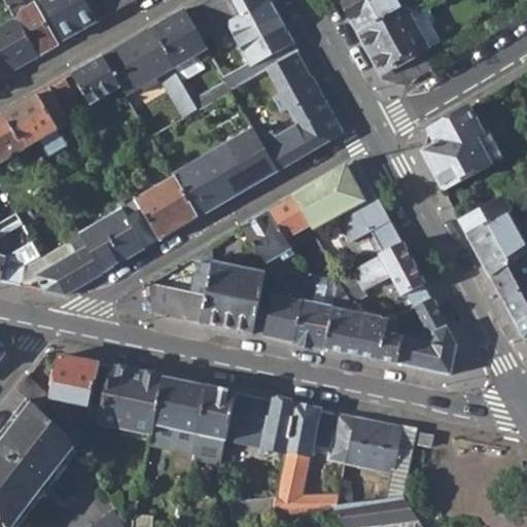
[(28,6),(24,0),(7,0),(6,1),(16,18),(37,56),(59,43),(35,2),(28,6)]
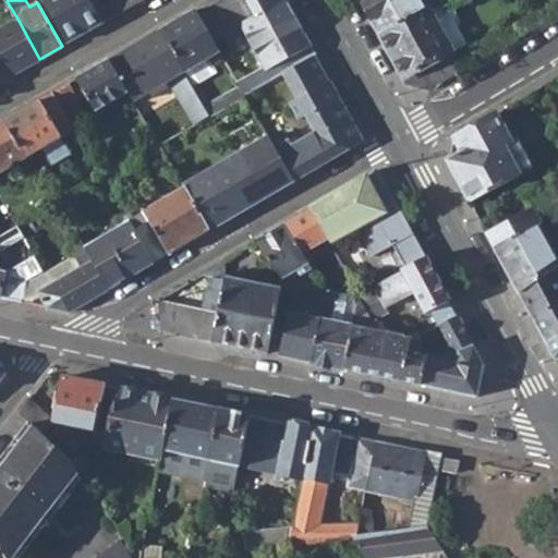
[(43,0),(67,44),(105,22),(101,16),(93,0),(43,0)]
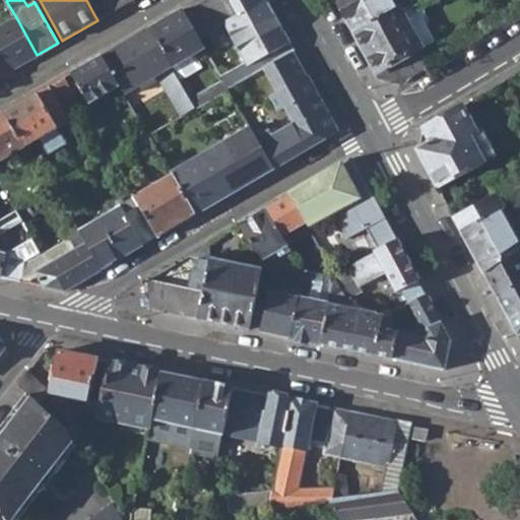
[(105,16),(94,0),(86,0),(94,15),(98,20),(105,16)]
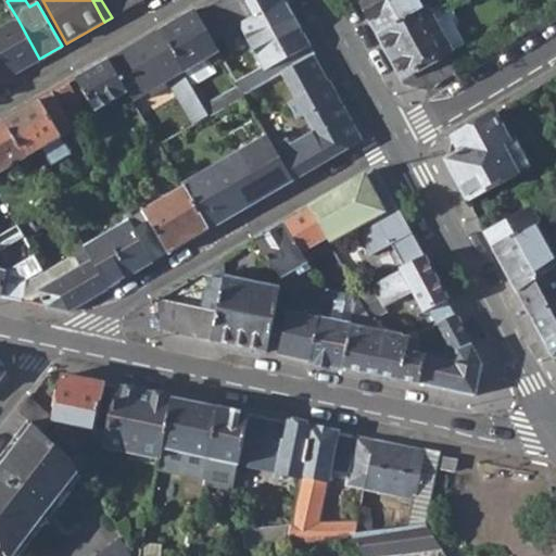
[(101,0),(112,17),(138,2),(137,0),(101,0)]
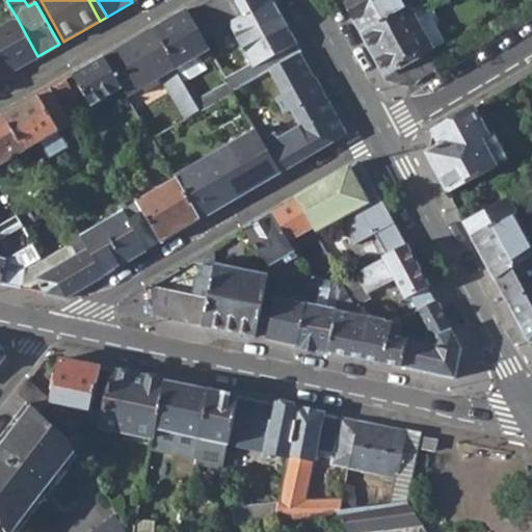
[(212,0),(201,7),(214,31),(228,23),(215,0),(212,0)]
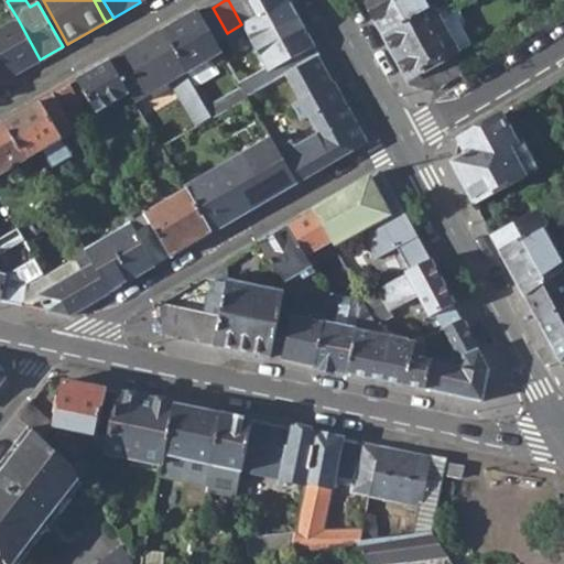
[(257,17),(247,0),(228,0),(241,24),(257,17)]
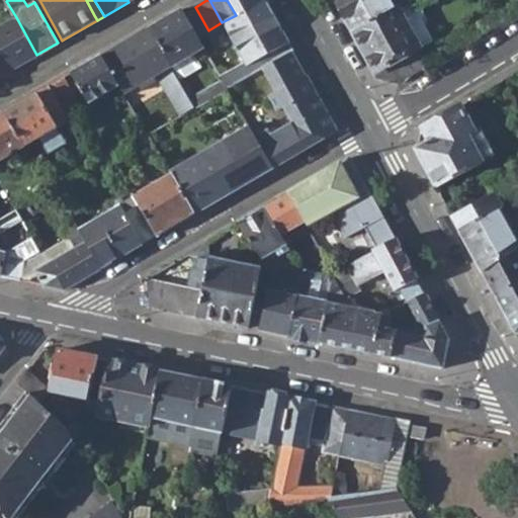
[(219,75),(227,89),(262,69),(267,66),(294,51),(266,0),(261,0),(236,15),(222,22),(244,62),(219,75)]
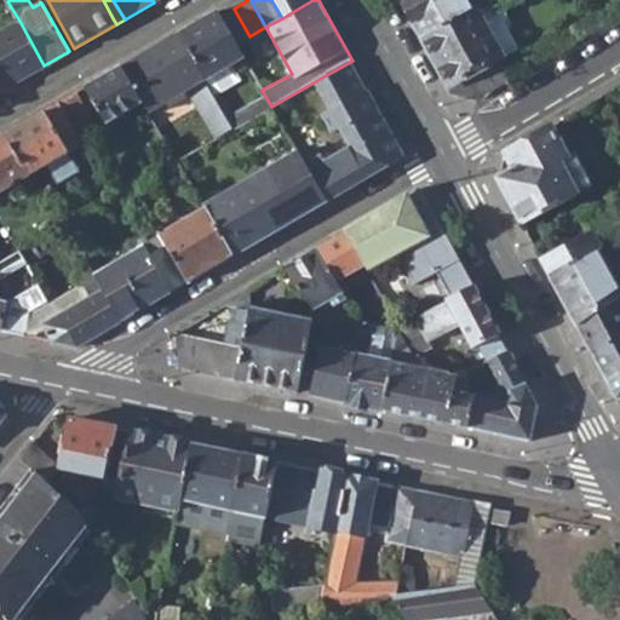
[(271,0),(282,18),(313,0),(271,0)]
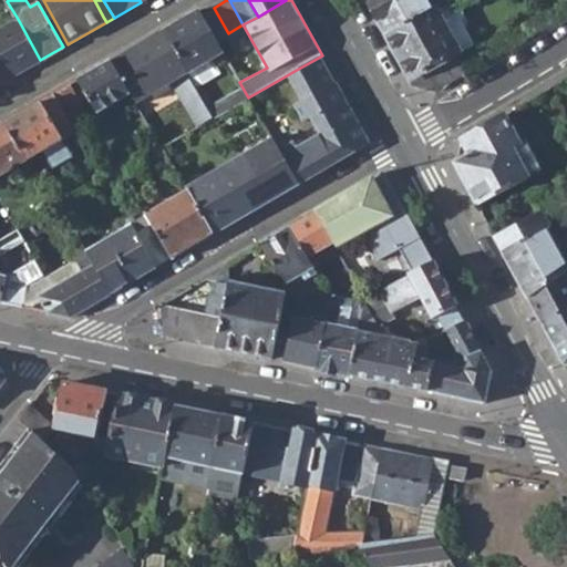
[(366,0),(384,33),(429,8),(424,0),(366,0)]
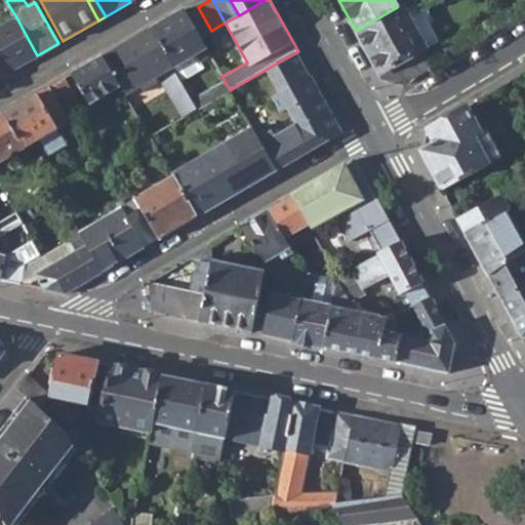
[(380,78),(402,84),(430,68),(421,50),(438,40),(414,0),(409,0),(397,7),(356,31),(380,78)]
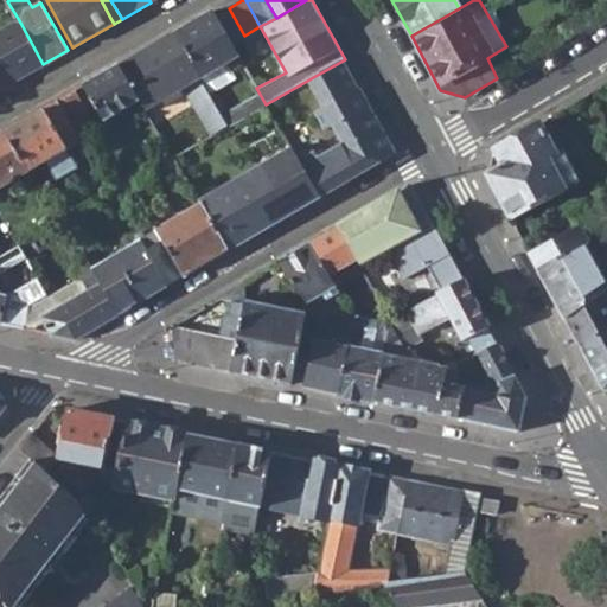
[(229,8),(215,16),(230,44),(244,36),(229,8)]
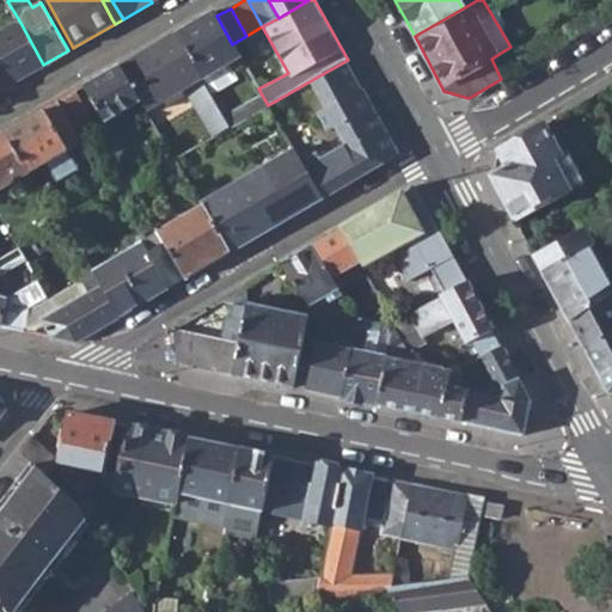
[(179,31),(204,77),(240,57),(232,44),(216,16),(213,12),(179,31)]
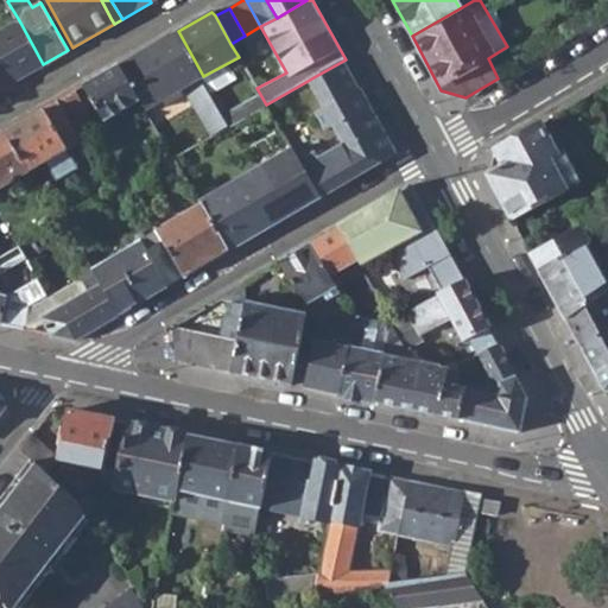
[(0,88),(43,64),(19,20),(0,31),(0,88)]
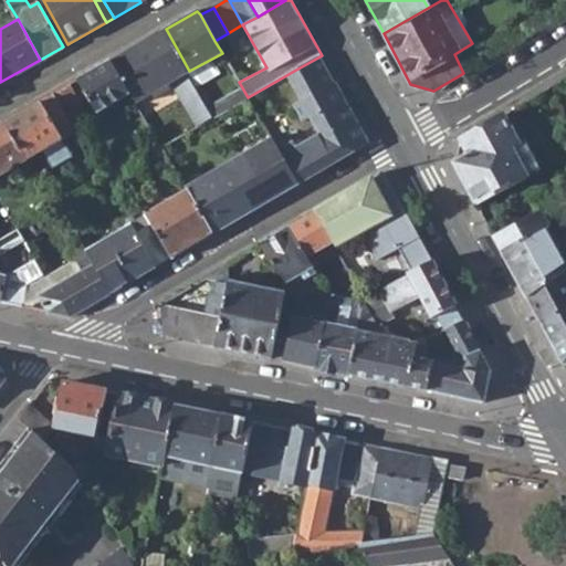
[(173,82),(186,104),(203,94),(189,71),(166,29),(111,61),(129,92),(136,103),(173,82)]
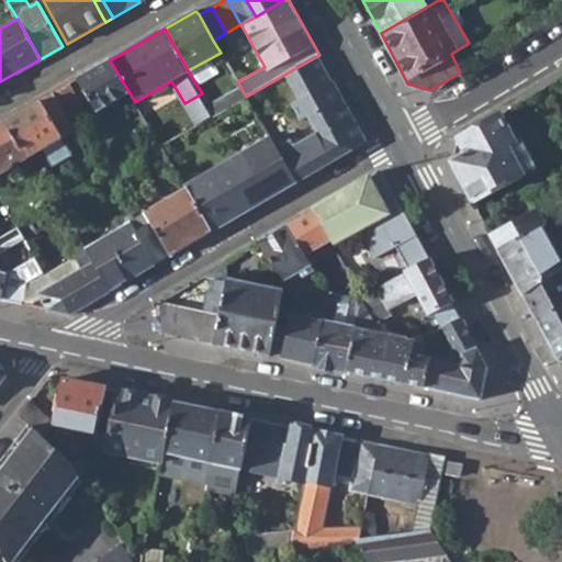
[(290,71),(284,75),(294,92),(326,75),(318,58),(319,55),(290,71)]
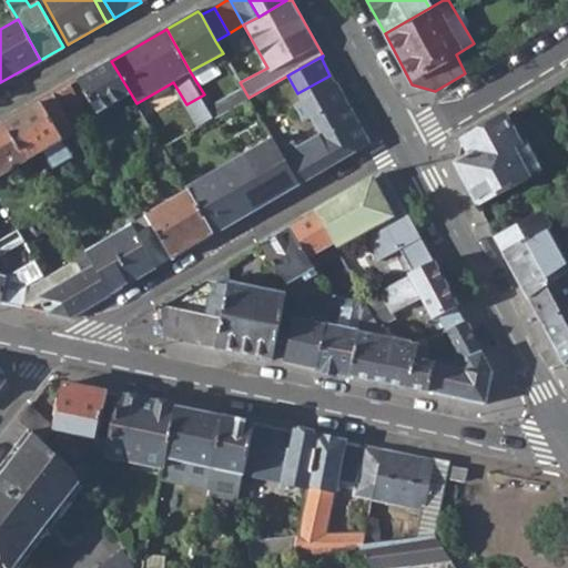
[(80,79),(98,111),(130,92),(111,61),(80,79)]
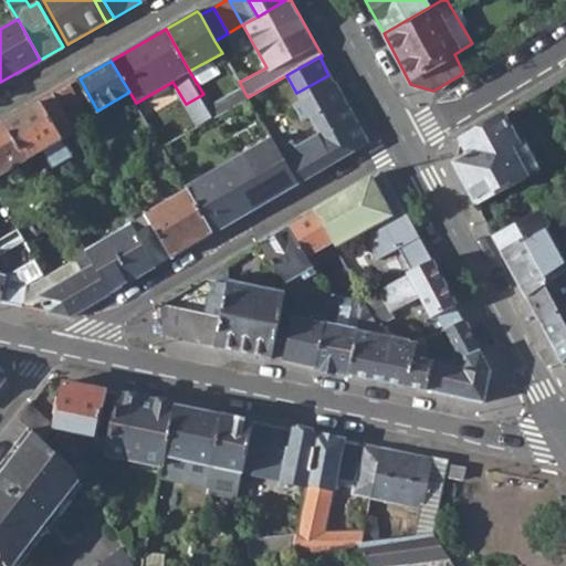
[(320,135),(303,144),(306,149),(356,121),(336,83),(334,84),(328,75),(296,93),(302,103),(294,107),(304,125),(312,121),(320,135)]
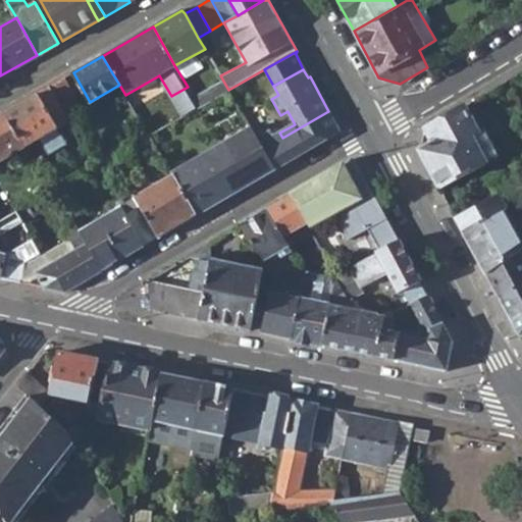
[(50,87),(64,109),(80,101),(65,77),(50,87)]
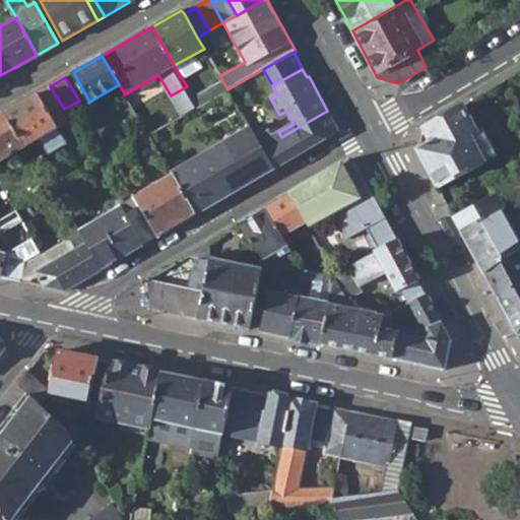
[(50,86),(6,111),(25,145),(39,137),(48,153),(68,142),(58,126),(70,119),(64,109),(50,86)]
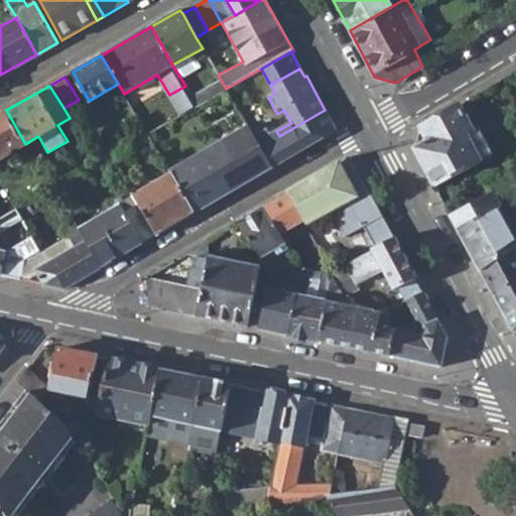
[(197,106),(185,86),(169,95),(180,115),(197,106)]
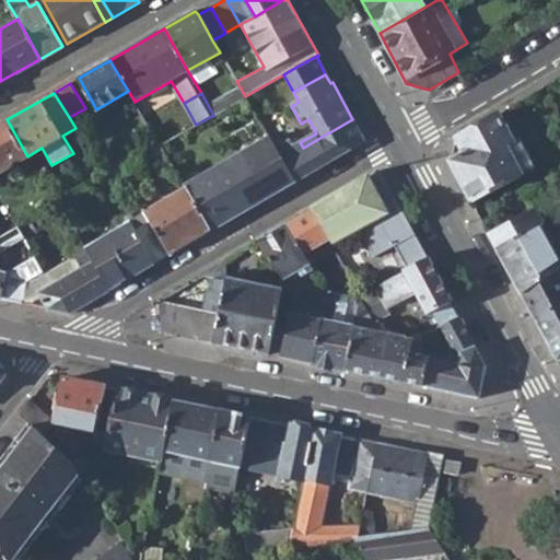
[(448,160),(471,201),(521,175),(520,172),(534,165),(502,109),(456,137),(448,160)]
